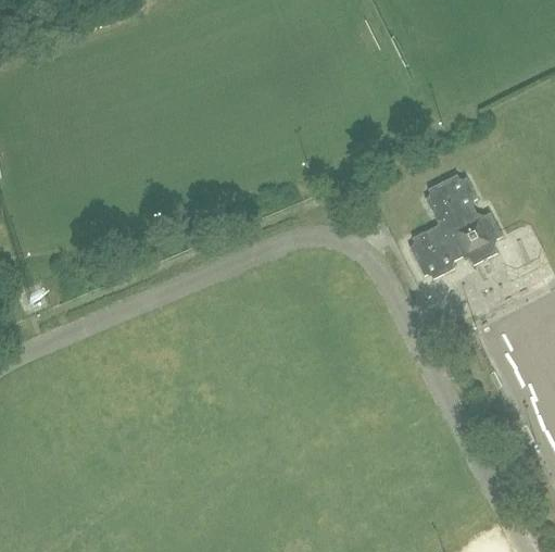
[(463,177),(458,176),(457,173),(428,188),(430,190),(428,196),(425,197),(439,223),(413,236),(414,240),(413,246),(410,247),(425,275),(427,273),(432,275),(433,278),(455,267),(453,264),(455,259),(463,254),(470,258),(474,263),(497,251),(494,246),(497,238),(503,235),(490,211),(484,214),(477,211),(472,203),(475,199),(478,198),(466,176),(463,177)]
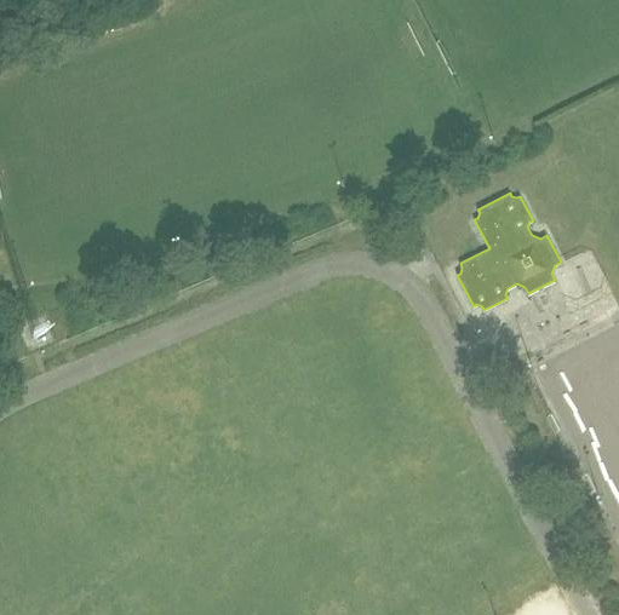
[(130,519),(148,513),(143,499),(125,505),(130,519)]
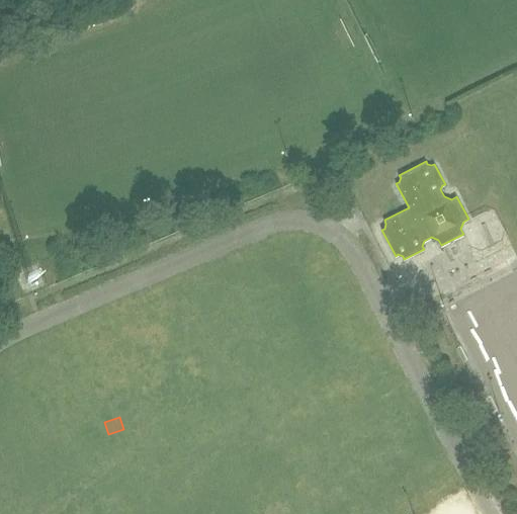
[(0,513),(8,513),(17,507),(9,499),(0,507),(0,513)]
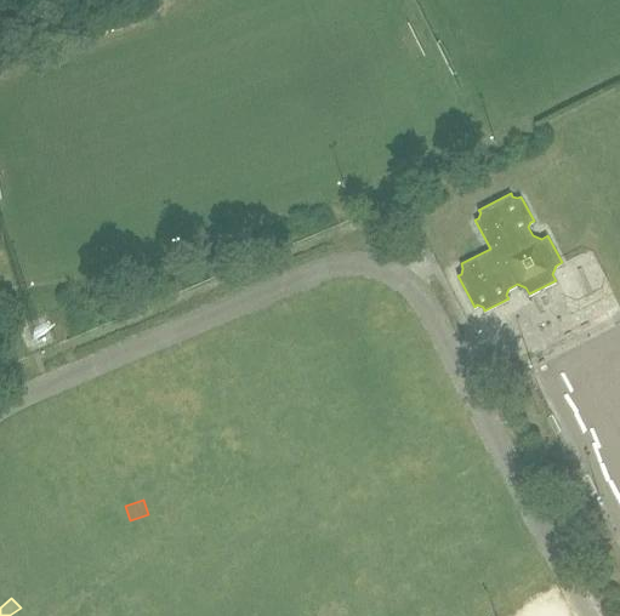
[(103,615),(130,615),(121,604),(103,615)]
